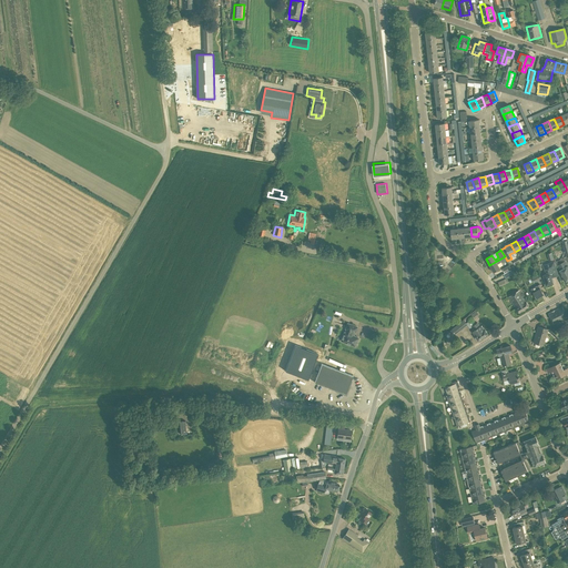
[(507,261),(505,256),(489,265),(494,272),(500,269),(497,264),(501,262),(503,263),(506,261),(507,261)]
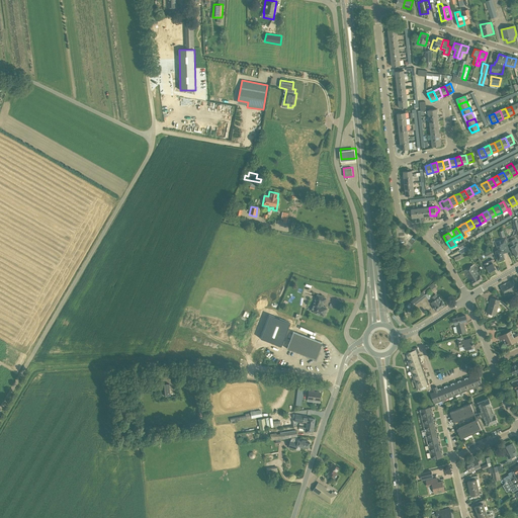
[(517,252),(514,247),(515,246),(512,241),(513,241),(511,237),(506,239),(507,243),(509,242),(511,246),(510,247),(515,257),(516,256),(517,257),(517,256),(517,252)]
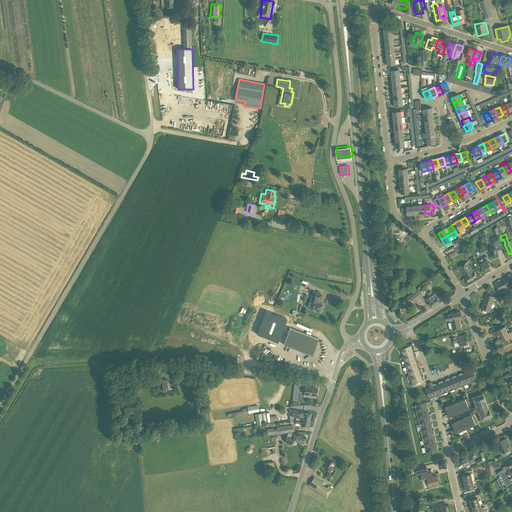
[(492,257),(498,255),(496,249),(503,248),(499,236),(496,237),(496,238),(490,239),(491,241),(493,247),(490,248),(492,257)]
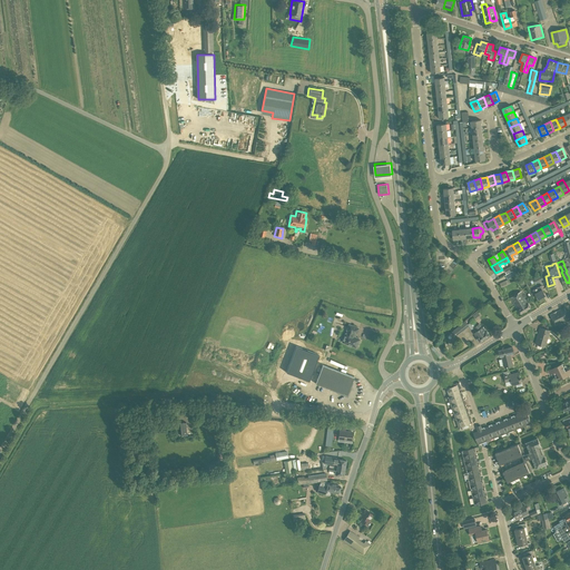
[(539,300),(546,295),(542,288),(543,288),(542,285),(533,291),(536,294),(534,294),(539,300)]
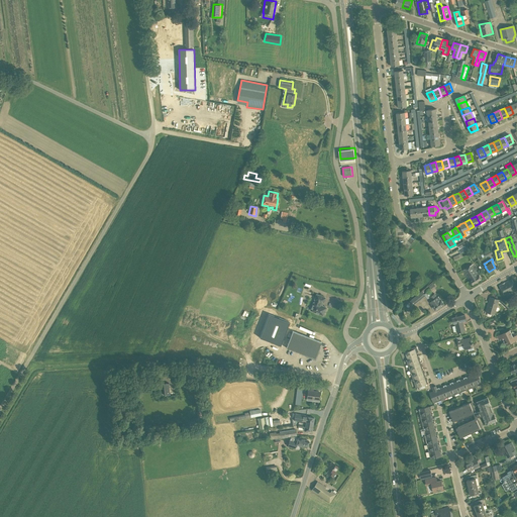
[(479,275),(473,265),(463,270),(470,281),(472,285),(482,279),(479,275)]
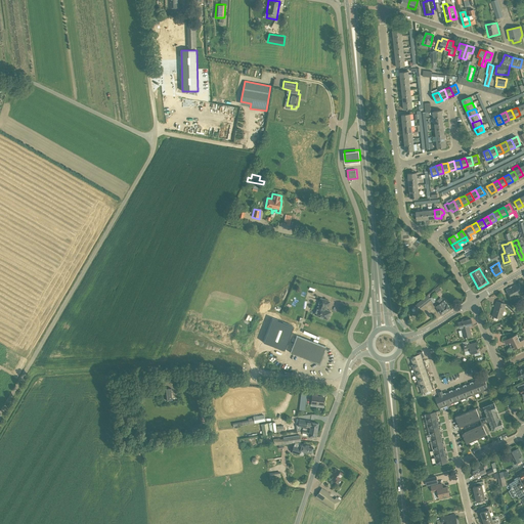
[(518,297),(518,296),(523,293),(519,282),(506,290),(511,299),(516,297),(517,298),(518,297)]
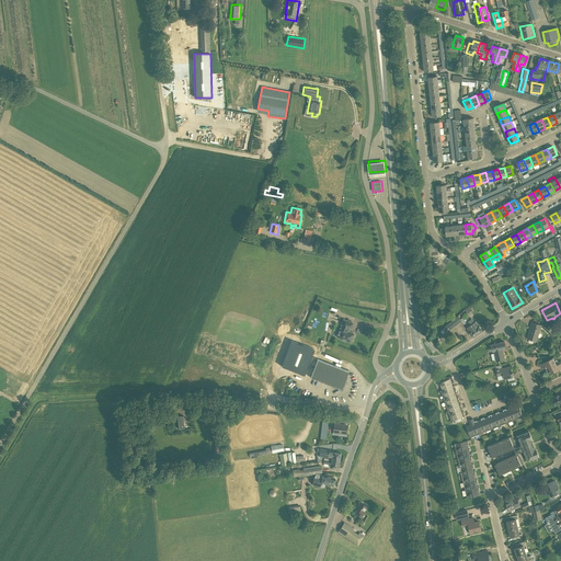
[(474,322),(471,319),(467,323),(469,327),(467,328),(470,332),(472,336),(482,330),(479,325),(479,327),(476,322),(474,322)]
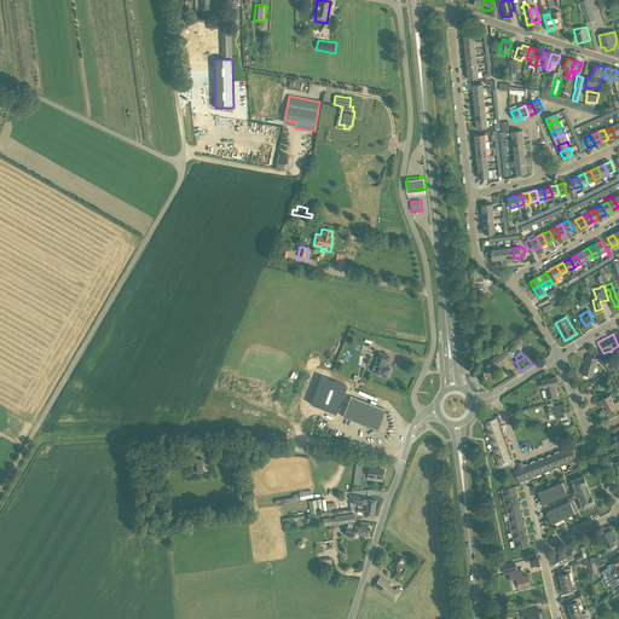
[(387,363),(389,357),(380,353),(371,372),(379,375),(377,375),(381,376),(387,379),(391,369),(386,366),(387,363)]
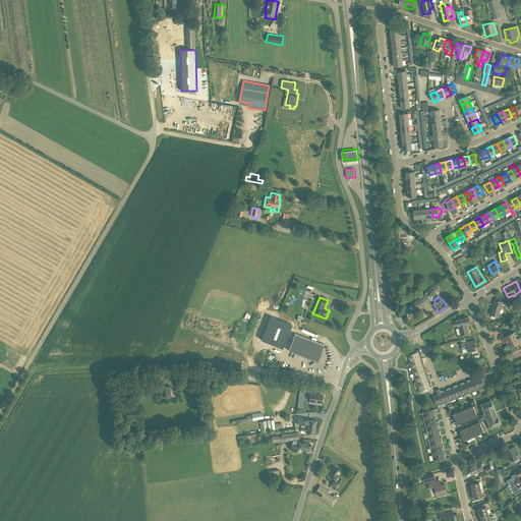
[(499,316),(503,302),(494,299),(491,306),(493,307),(490,314),(491,314),(491,317),(495,319),(495,315),(499,316)]
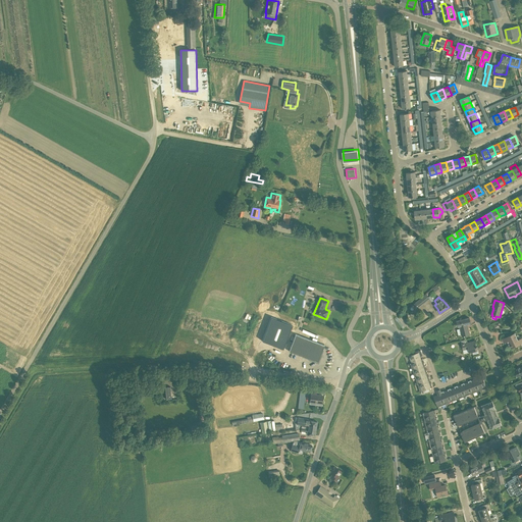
[(515,314),(517,312),(515,310),(516,309),(509,302),(505,306),(513,312),(515,314)]
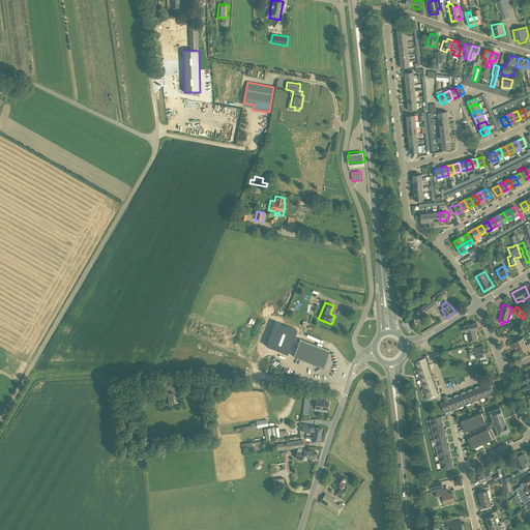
[(296,330),(275,322),(266,346),(288,354),(296,330)]
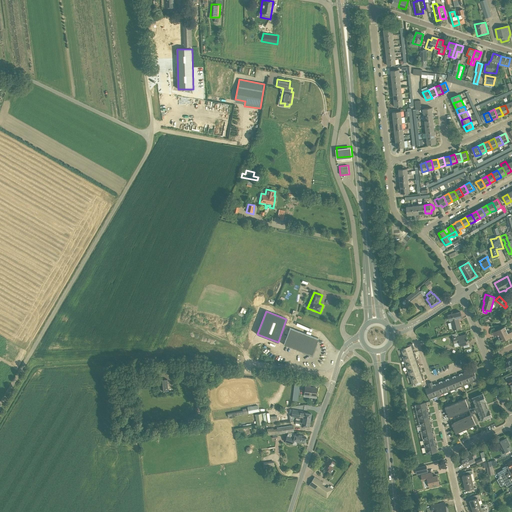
[(461,328),(458,318),(462,317),(460,312),(448,315),(449,320),(451,320),(453,330),(456,329),(461,328)]
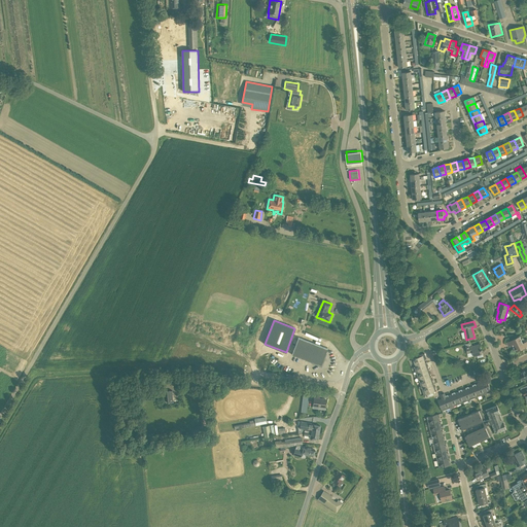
[(526,341),(523,344),(520,337),(506,343),(508,346),(515,344),(517,348),(515,349),(516,352),(526,346),(526,341)]
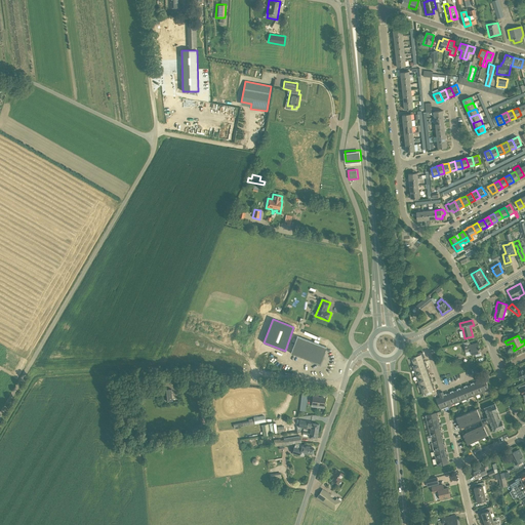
[(320,365),(326,348),(297,336),(290,354),(320,365)]
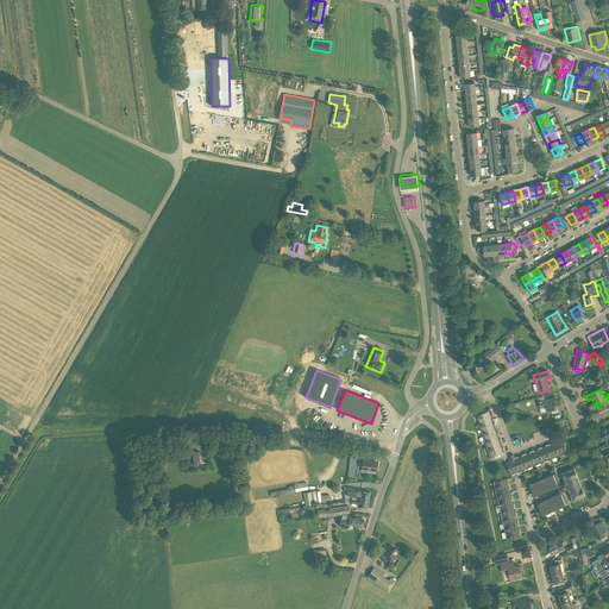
[(546,400),(545,396),(538,397),(539,402),(540,408),(546,407),(547,412),(548,412),(551,412),(551,410),(558,409),(554,397),(546,400)]
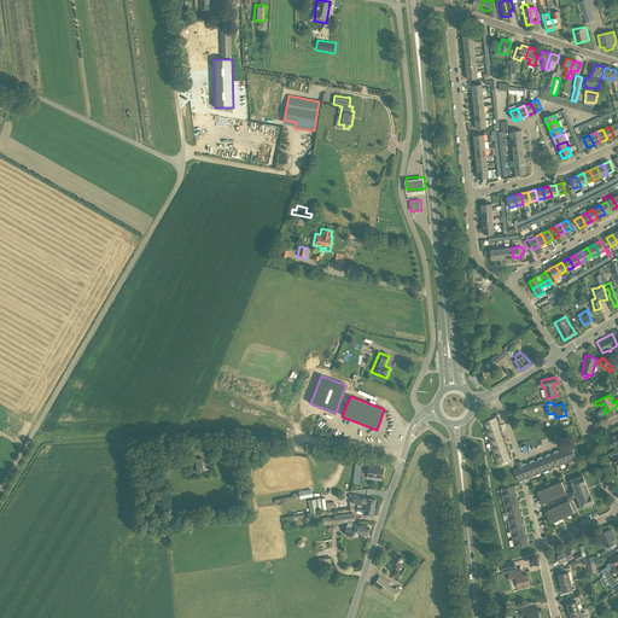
[(499,426),(499,425),(497,421),(496,421),(495,420),(500,419),(499,414),(491,417),(493,419),(484,421),(487,430),(488,430),(499,426)]
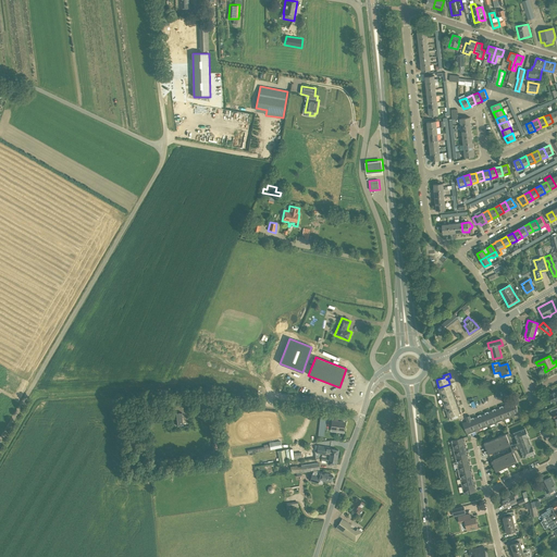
[(440,395),(454,391),(450,383),(449,383),(449,384),(440,387),(438,387),(437,387),(440,395)]
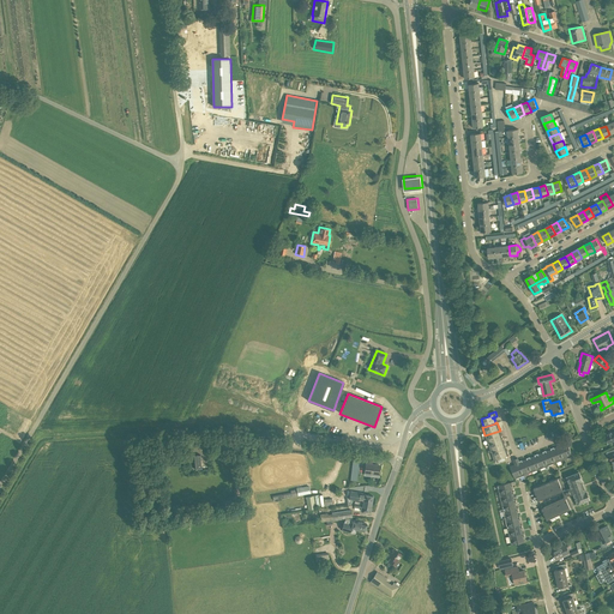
[(488,444),(503,439),(500,431),(485,435),(488,444)]
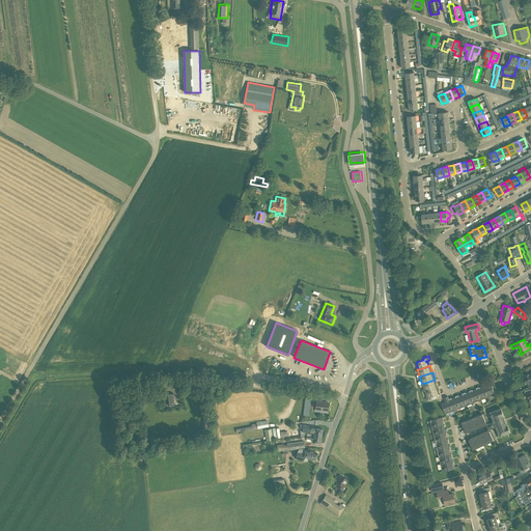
[(424,391),(438,387),(435,380),(422,384),(424,391)]
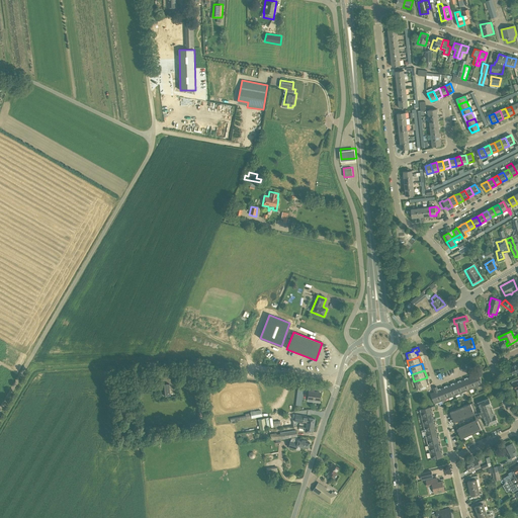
[(471,376),(476,387),(483,384),(479,373),(475,375),(473,374),(471,375),(471,376)]
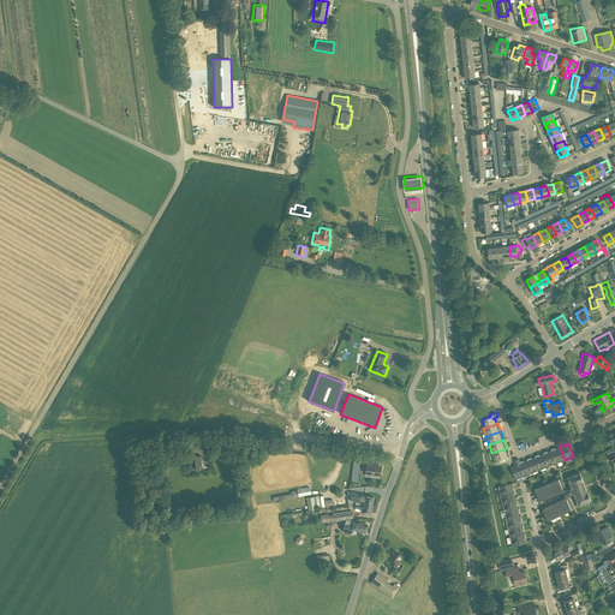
[(556,464),(565,460),(560,447),(555,449),(555,448),(551,449),(551,451),(556,464)]
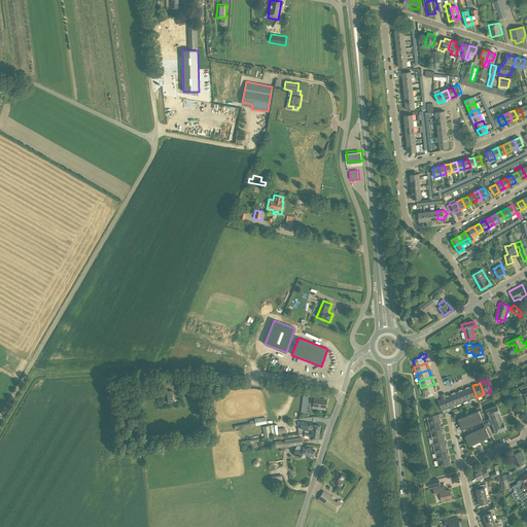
[(434,384),(421,388),(424,395),(436,391),(434,384)]
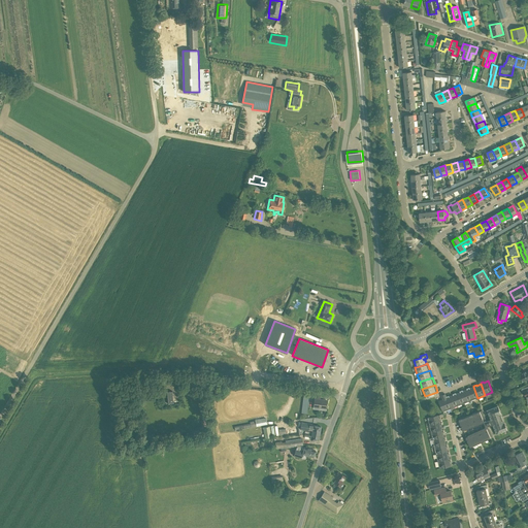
[(471,400),(477,398),(473,387),(469,389),(469,388),(466,389),(467,390),(466,390),(471,400)]
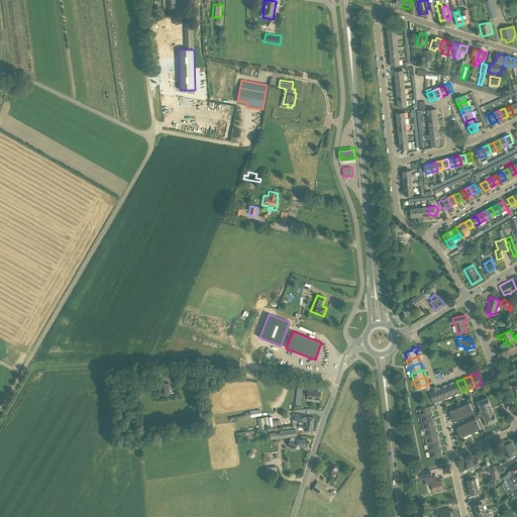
[(454,395),(461,392),(456,382),(453,383),(452,382),(450,383),(450,384),(450,385),(454,395)]
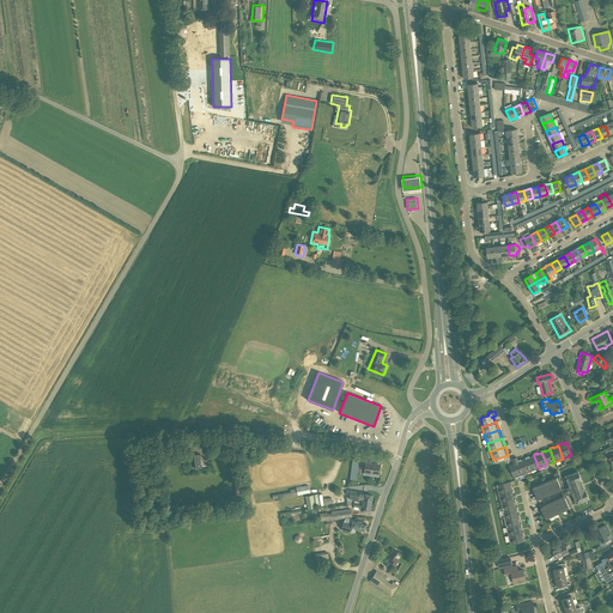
[(530,472),(539,468),(534,456),(529,457),(529,456),(526,457),(526,459),(530,472)]
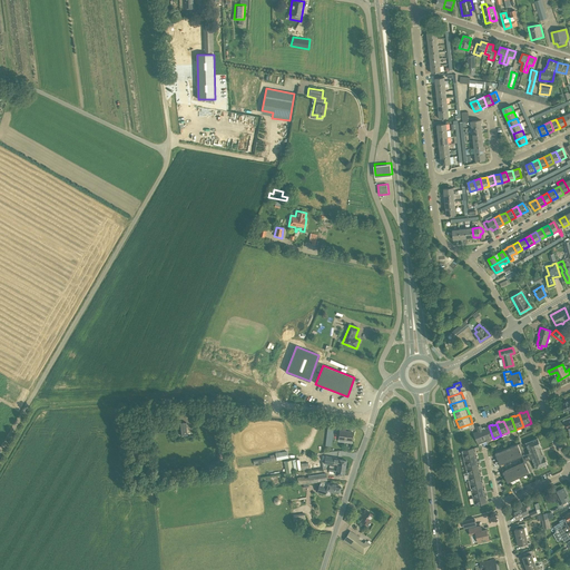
[(479,444),(485,442),(480,425),(477,426),(479,432),(477,433),(477,432),(473,433),(479,444)]
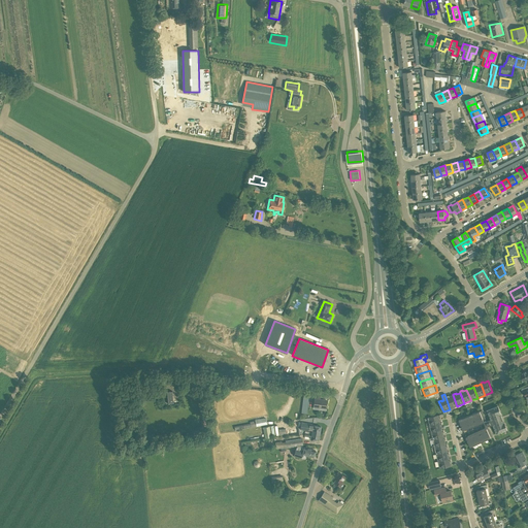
[(457,406),(453,395),(449,397),(449,396),(447,396),(446,394),(444,394),(450,409),(457,406)]
